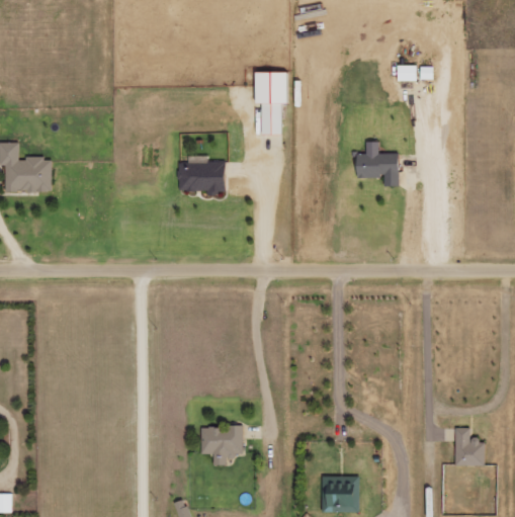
[(417,65),(398,66),(398,82),(417,81),(417,65)]
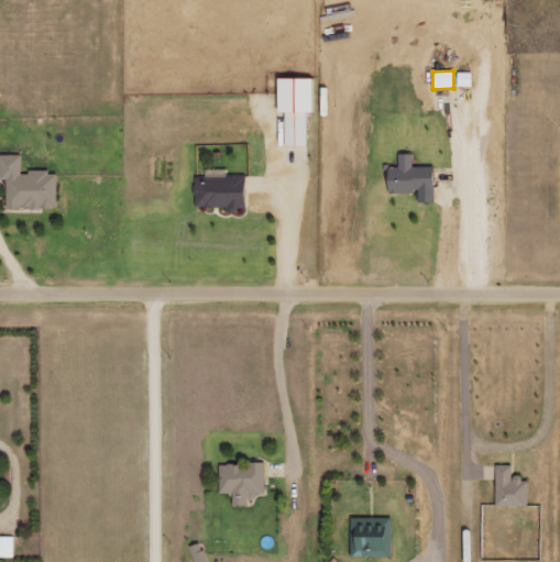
[(315,78),(280,79),(281,114),(285,114),(286,146),(307,146),(307,113),(315,113),(315,78)]
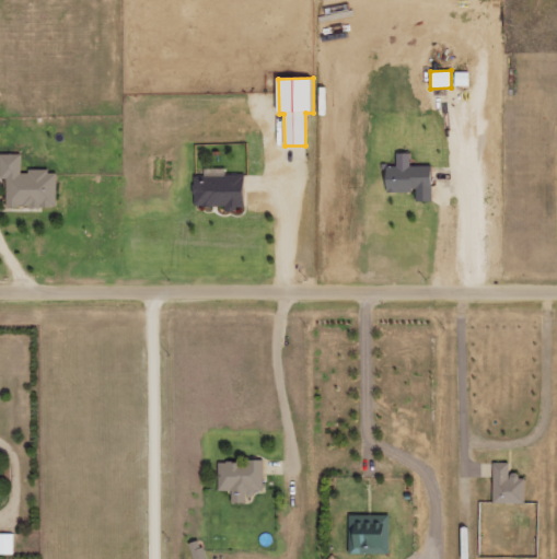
[(386,193),(415,191),(415,201),(432,201),(432,167),(409,167),(409,153),(395,153),(395,169),(386,169),(386,193)]
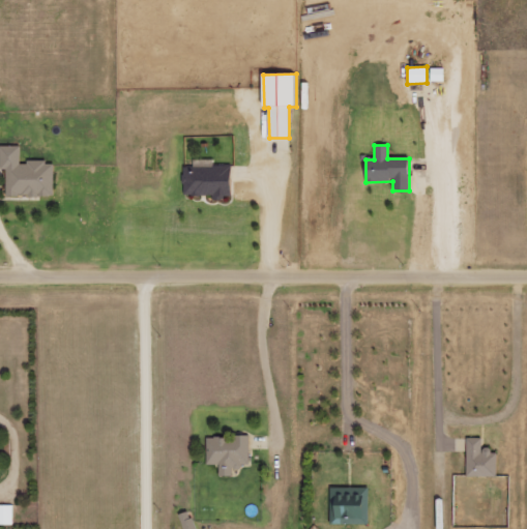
[(19,146),(0,147),(0,170),(5,170),(5,197),(53,197),(53,162),(19,163),(19,146)]
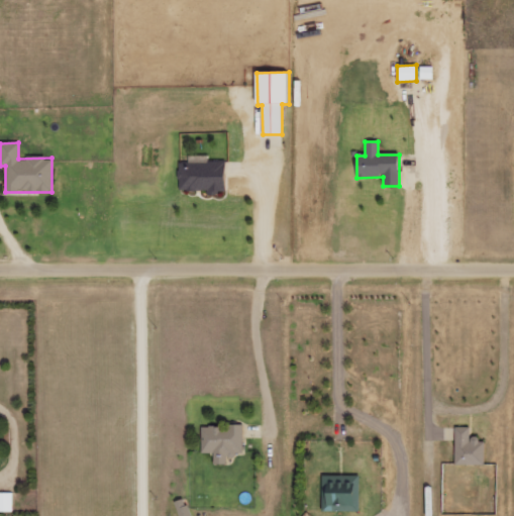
[(227,162),(207,162),(207,156),(187,157),(187,163),(177,163),(178,191),(206,191),(206,194),(227,194),(227,162)]
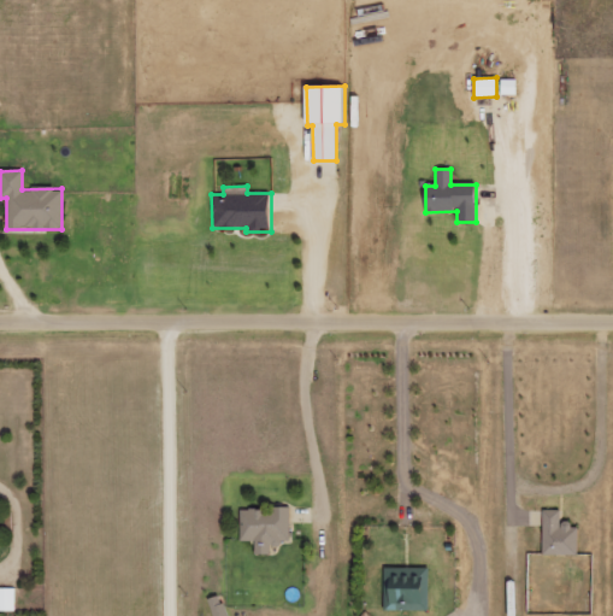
[(239,541),(254,541),(254,556),(270,555),(270,544),(288,543),(288,508),(273,508),(273,510),(239,510),(239,541)]
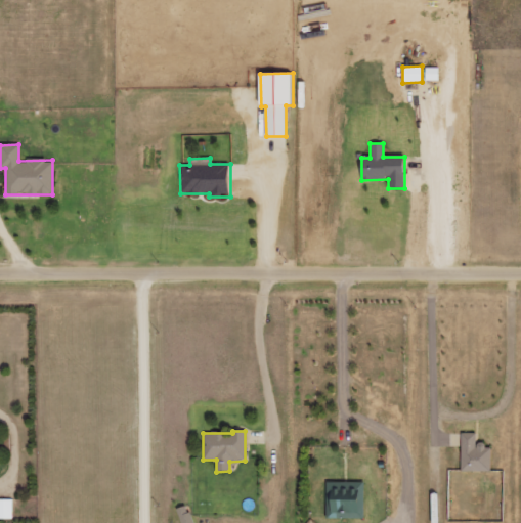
[(460,471),(489,472),(490,445),(475,445),(475,434),(460,433),(460,471)]
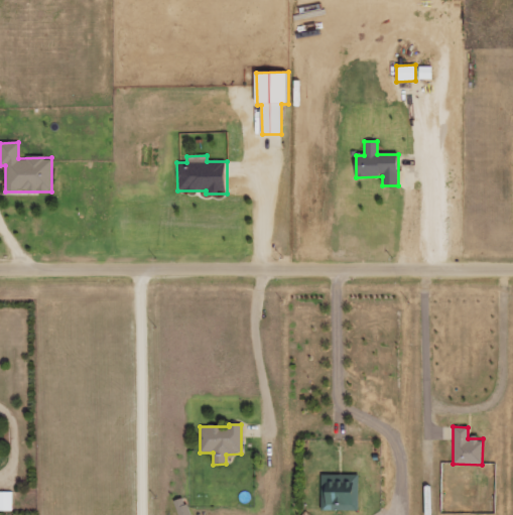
[(319,476),(321,511),(356,510),(355,475),(319,476)]
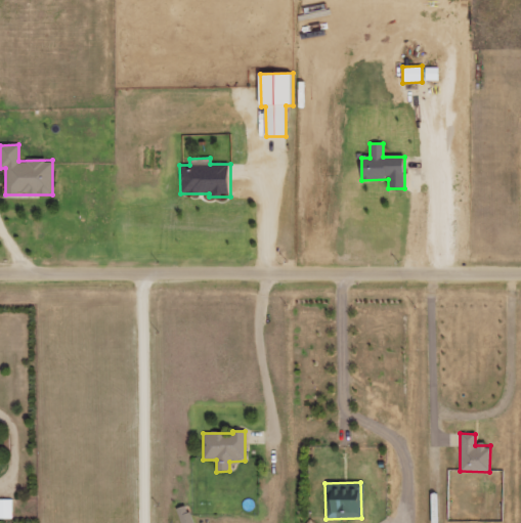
[(0,519),(11,519),(11,499),(0,498),(0,519)]
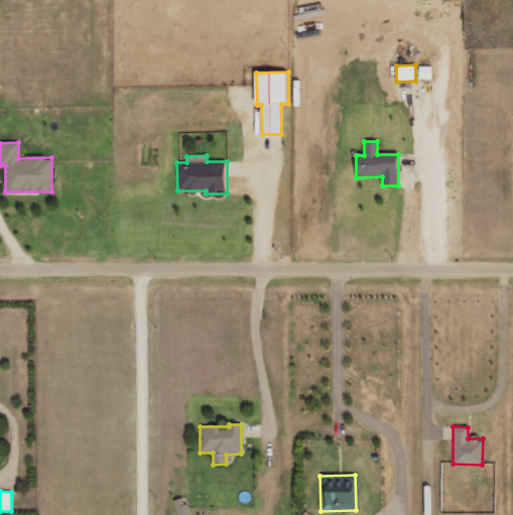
[(188,514),(183,498),(173,501),(176,514),(188,514)]
